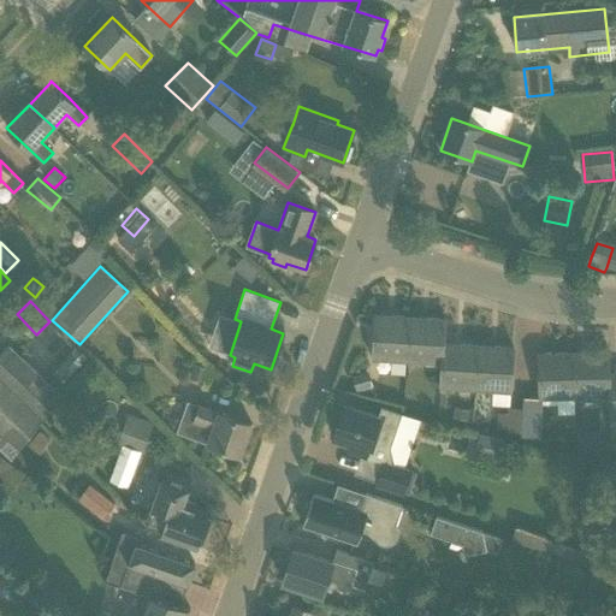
[(372,359),(408,361),(410,317),(375,314),(372,359)]
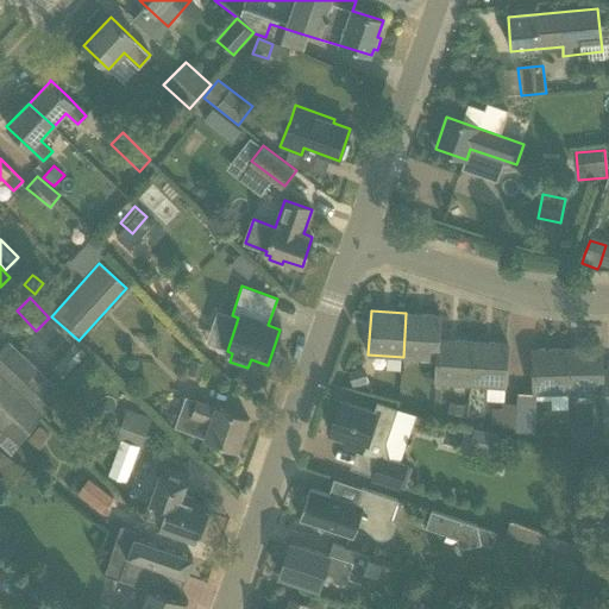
[(441,315),(406,313),(403,357),(435,359),(434,382),(437,382),(439,339),(441,315)]
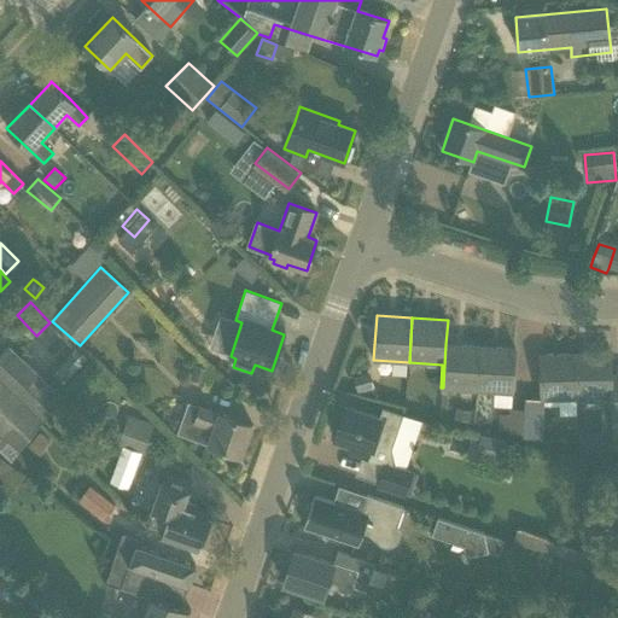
[(481,347),(445,344),(443,388),(478,390),(481,347)]
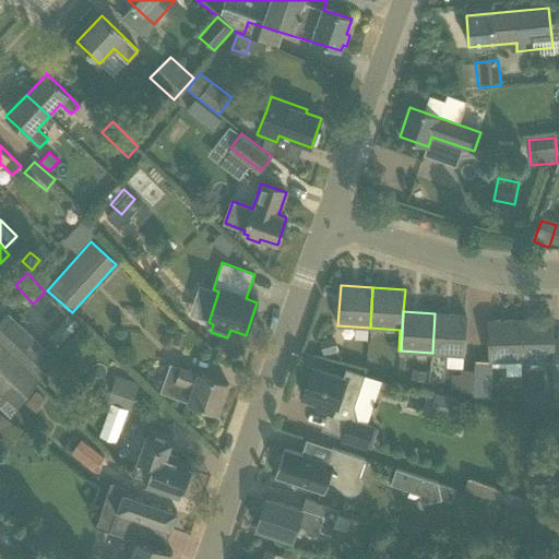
[(466,316),(435,313),(432,353),(463,355),(466,316)]
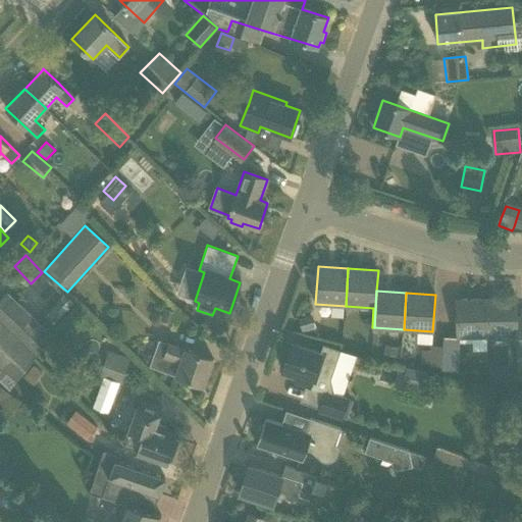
[(0,381),(9,390),(53,336),(6,294),(0,300),(0,381)]
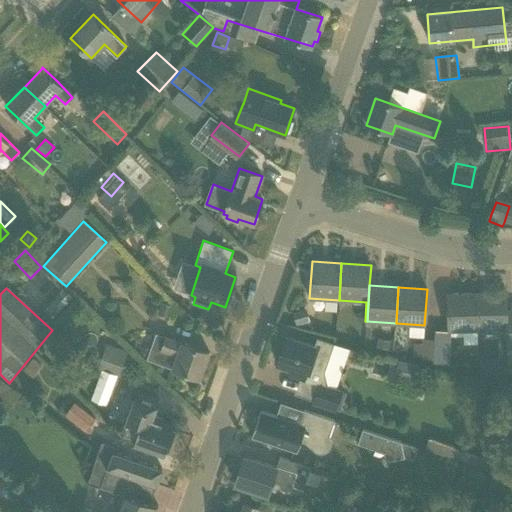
[(506,292),(477,293),(478,330),(507,329),(507,347),(508,347),(507,310),(506,292)]
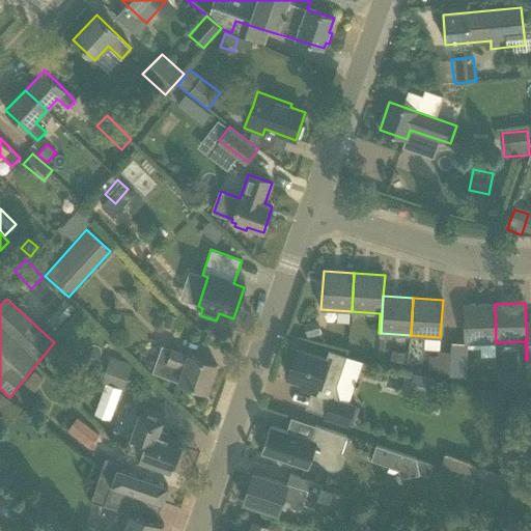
[(465,343),(496,342),(495,304),(464,305),(465,343)]
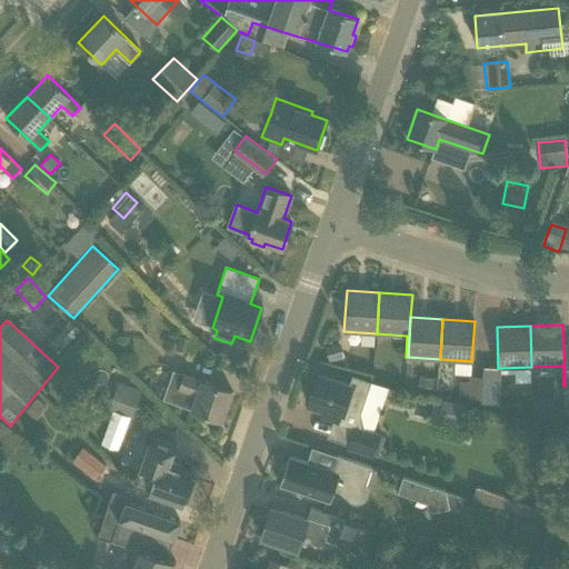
[(188,353),(192,340),(179,336),(176,349),(188,353)]
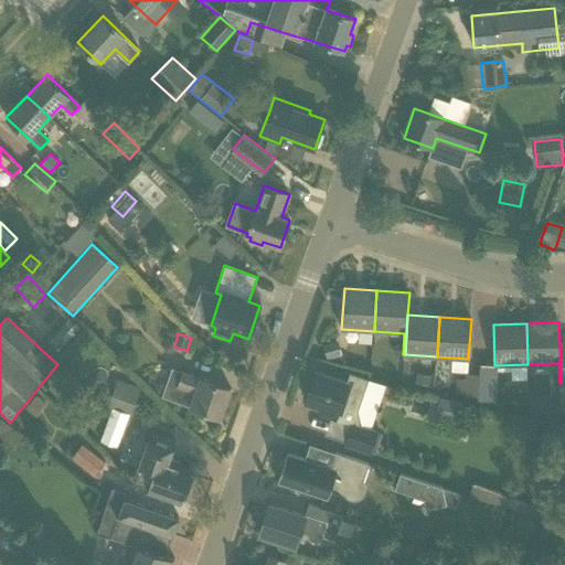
[(342,356),(338,341),(323,345),(328,360),(342,356)]
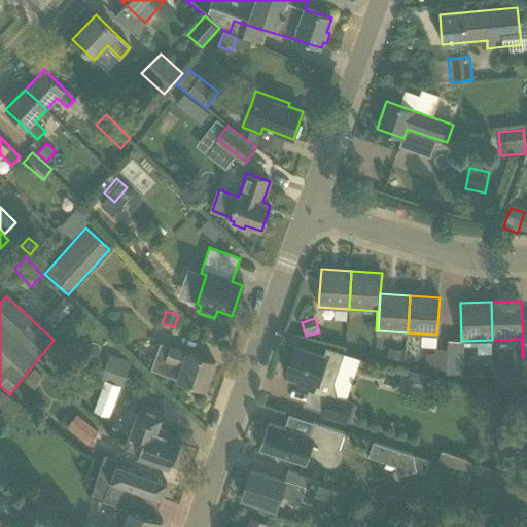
[(334,381),(343,353),(326,347),(323,356),(294,346),(285,374),(300,379),(297,384),(314,390),(328,394),(322,414),(346,422),(353,401),(338,397),(334,381)]
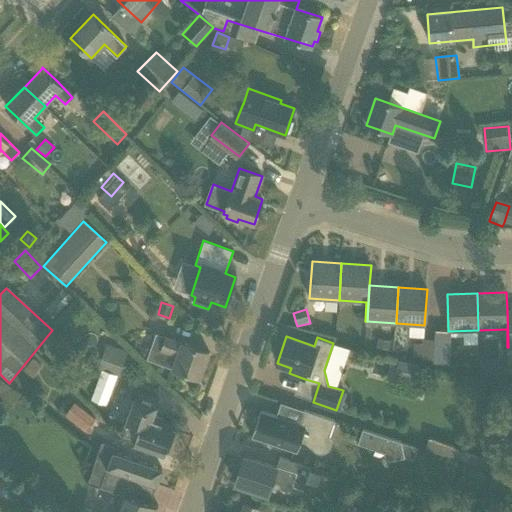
[(173,369),(199,378),(209,352),(166,337),(161,352),(177,358),(173,369)]
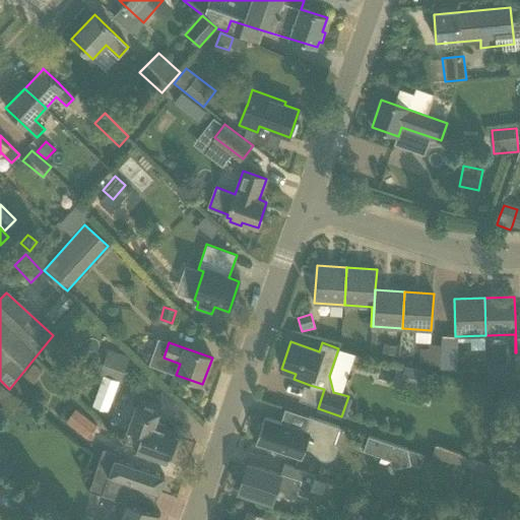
[(396,346),(383,344),(382,352),(394,355),(396,346)]
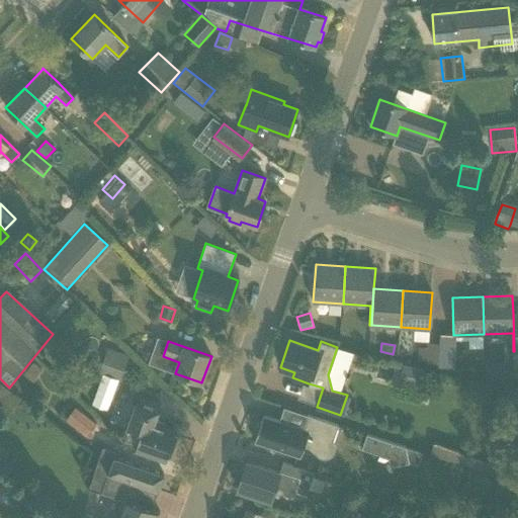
[(426,359),(427,348),(418,347),(417,359),(426,359)]
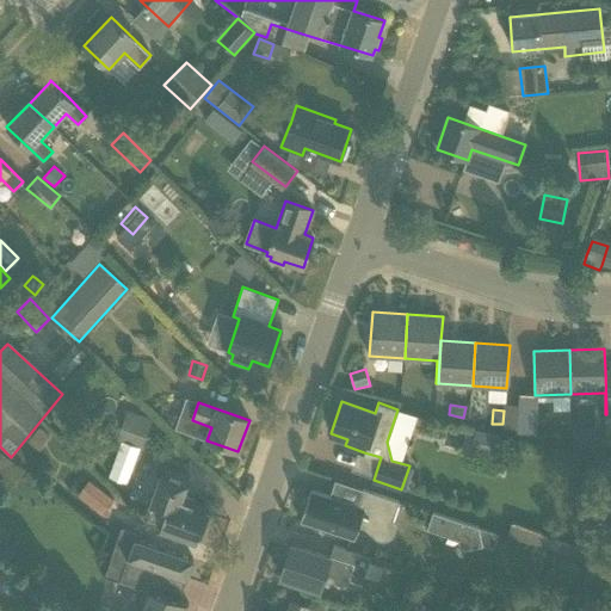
[(152,418),(129,411),(124,426),(147,433),(152,418)]
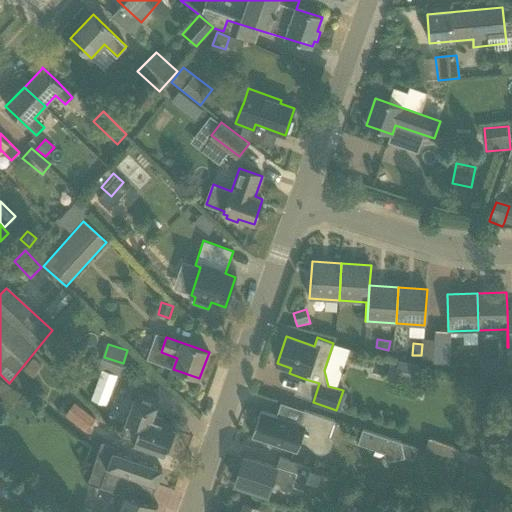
[(449,363),(450,354),(433,353),(433,359),(433,362),(449,363)]
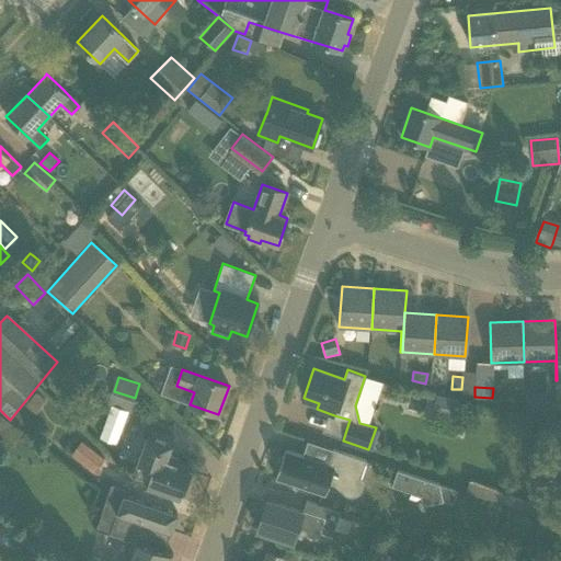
[(547,415),(546,400),(546,395),(546,391),(545,391),(526,391),(526,407),(524,407),(524,411),(547,415)]
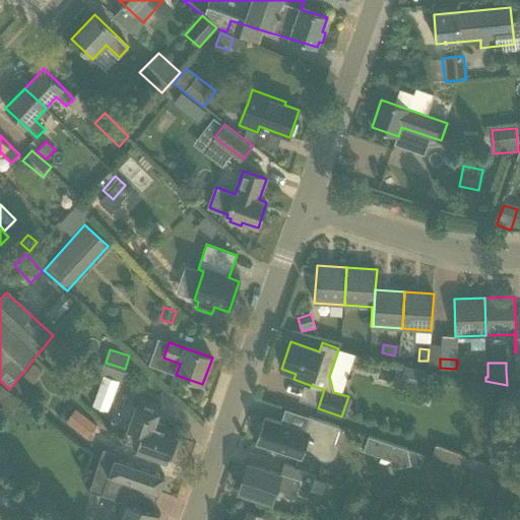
[(403,381),(405,385),(417,388),(423,386),(426,372),(406,368),(403,381)]
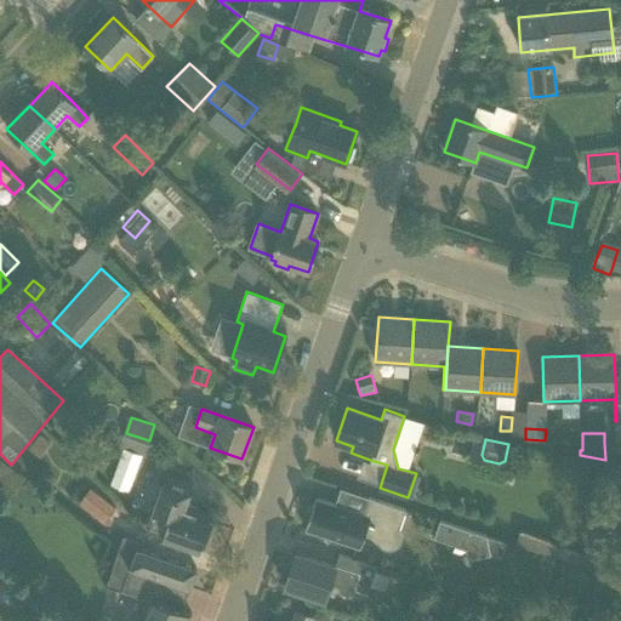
[(163,539),(199,551),(200,546),(205,546),(208,537),(205,534),(210,519),(193,513),(195,507),(184,503),(192,484),(166,476),(148,531),(164,536),(163,539)]
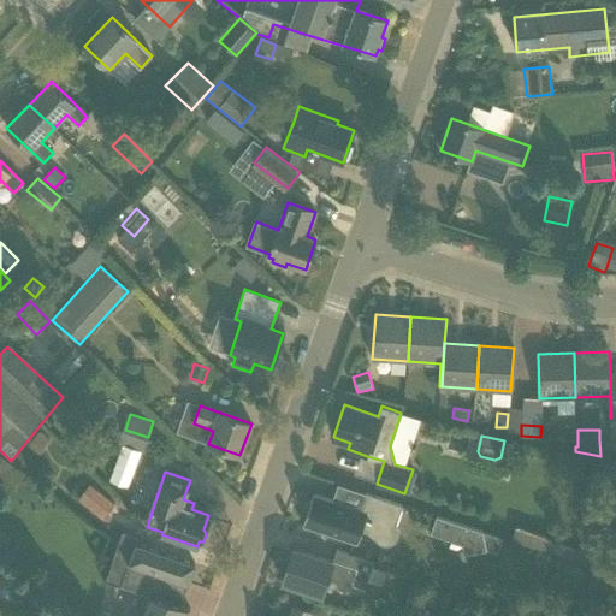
[(114,503),(89,484),(77,499),(104,519),(114,503)]
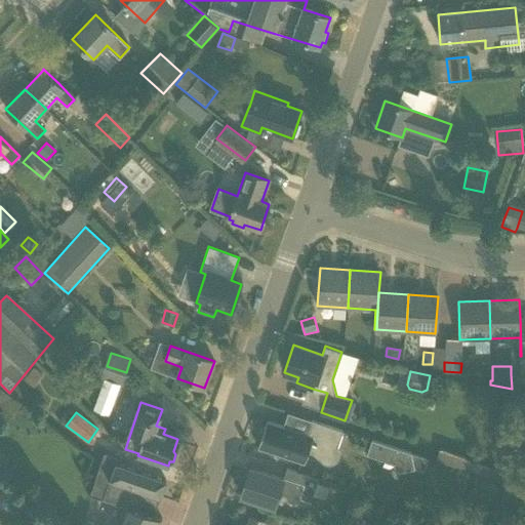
[(337,446),(342,431),(312,420),(309,431),(308,435),(268,421),(265,428),(261,430),(258,433),(258,438),(260,442),(258,448),(304,463),(308,451),(313,453),(323,462),(326,463),(329,465),(333,463),(336,461),(338,459),(339,455),(339,451),(338,448),(337,446)]
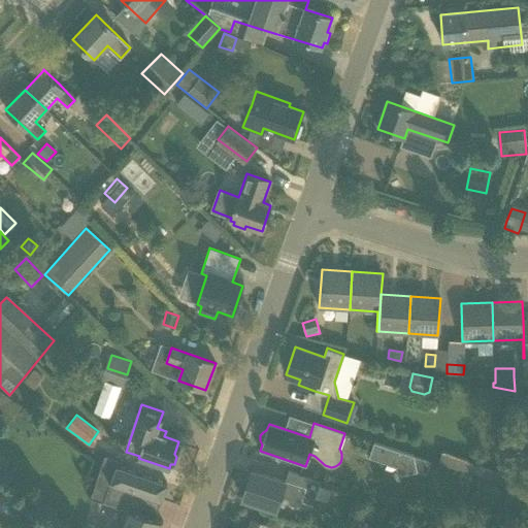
[(387,463),(395,466),(397,472),(399,475),(403,476),(418,472),(415,456),(392,449),(387,463)]
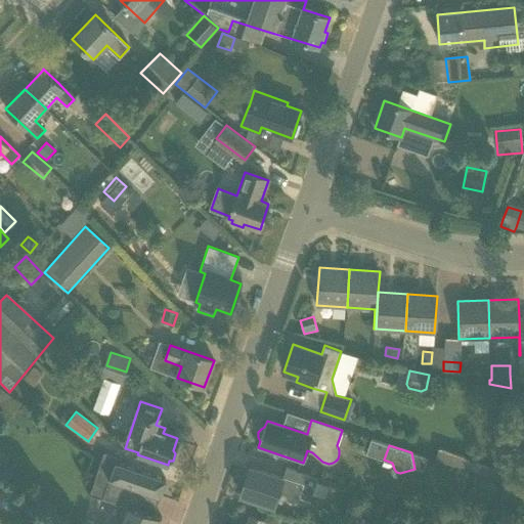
[(436,450),(435,459),(455,462),(456,453),(436,450)]
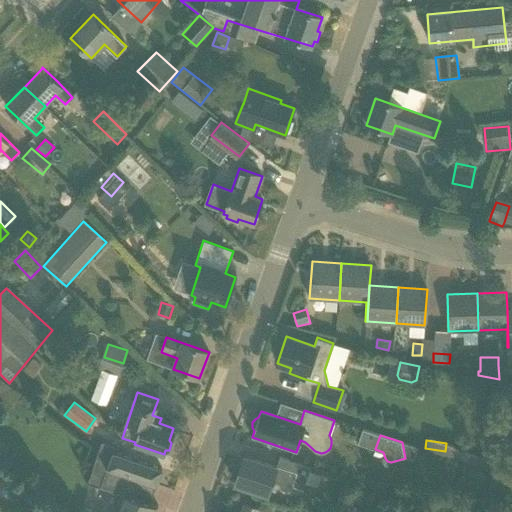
[(95,462),(156,484),(162,469),(114,451),(116,446),(102,441),(95,462)]
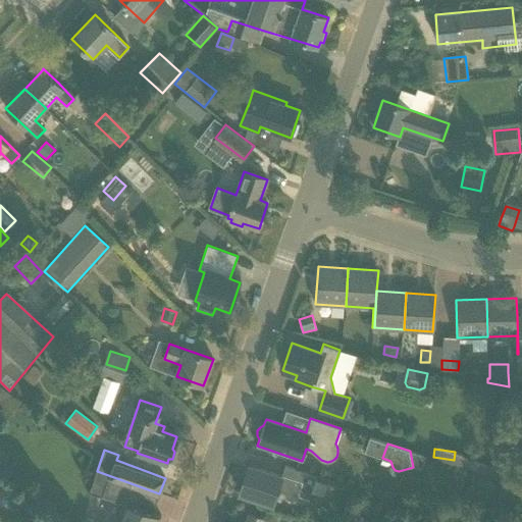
[(285,466),(282,475),(249,465),(240,493),(273,504),(277,490),(308,500),(311,492),(320,496),(321,497),(325,484),(315,481),(316,476),(285,466)]
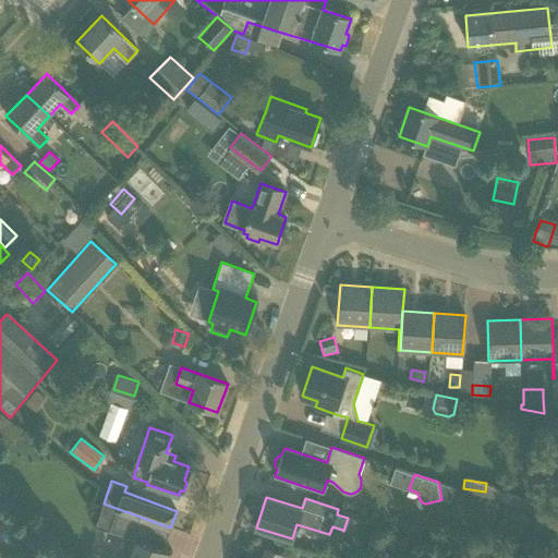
[(170,528),(104,504),(96,525),(132,538),(133,537),(164,548),(170,528)]
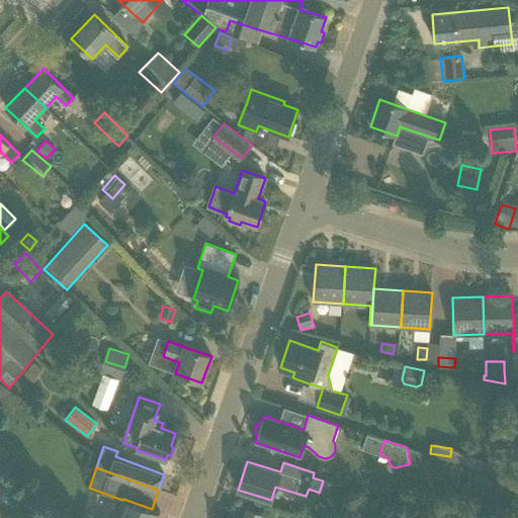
[(476,475),(468,500),(488,501),(494,480),(476,475)]
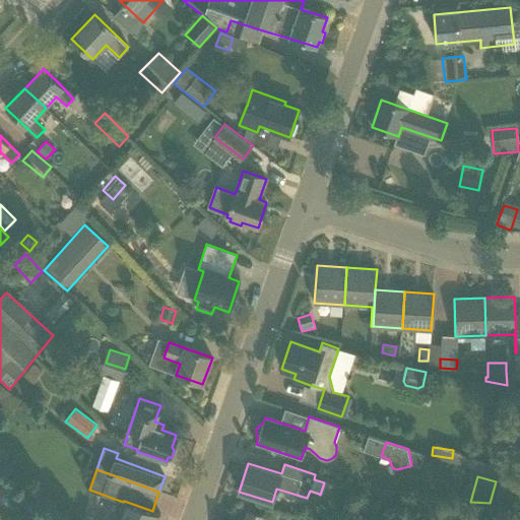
[(116,519),(157,519),(159,518),(158,518),(160,514),(152,511),(124,501),(123,502),(116,519)]
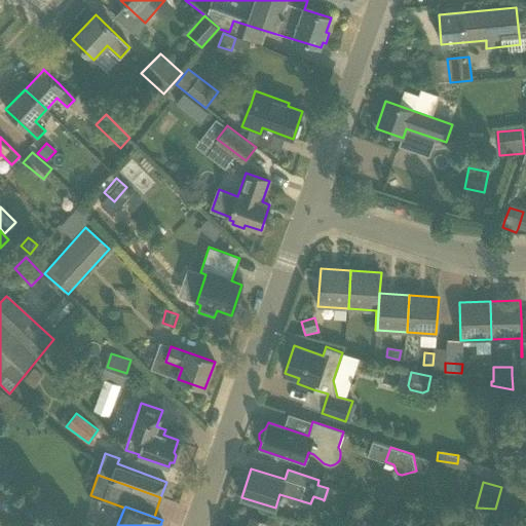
[(488,513),(479,513),(478,523),(488,524),(488,513)]
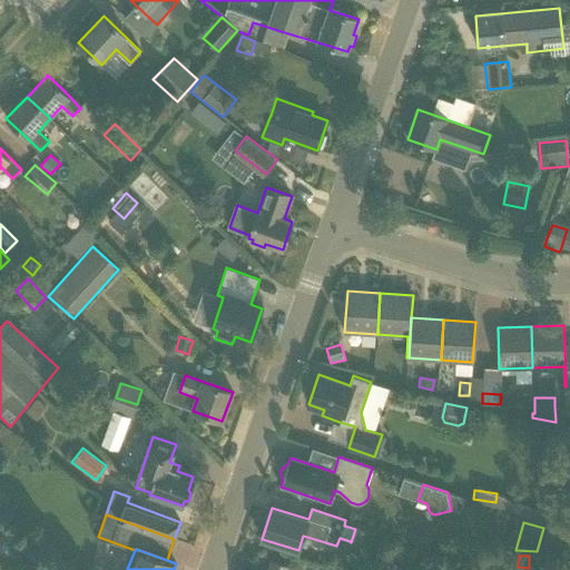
[(569,569),(569,560),(556,566),(557,569),(569,569)]
